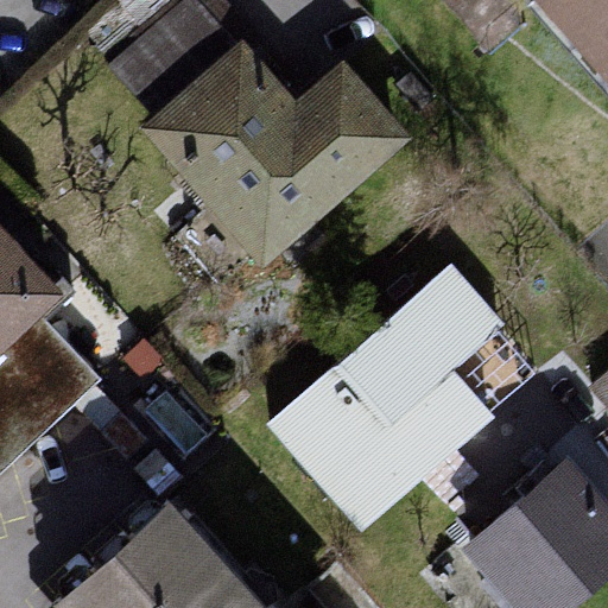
[(153,113),(244,38),(211,0),(181,0),(109,59),(153,113)]
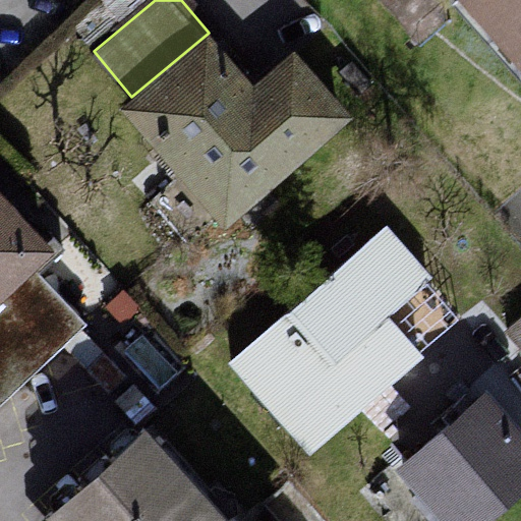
[(520,0),(457,0),(520,72),(520,0)]
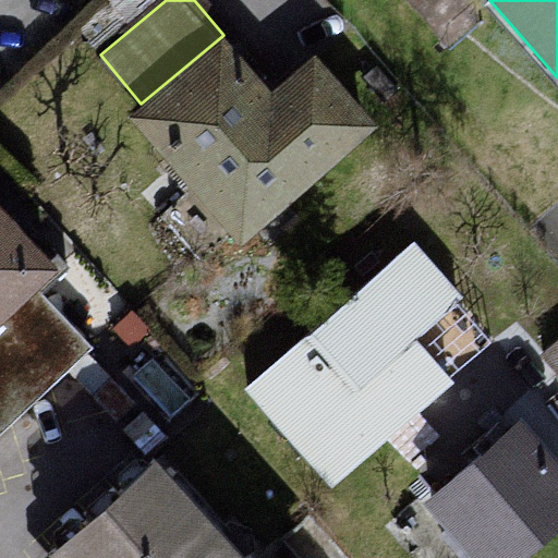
[(141,104),(124,121),(235,246),(373,125),(310,55),(270,89),(223,35),(141,104)]
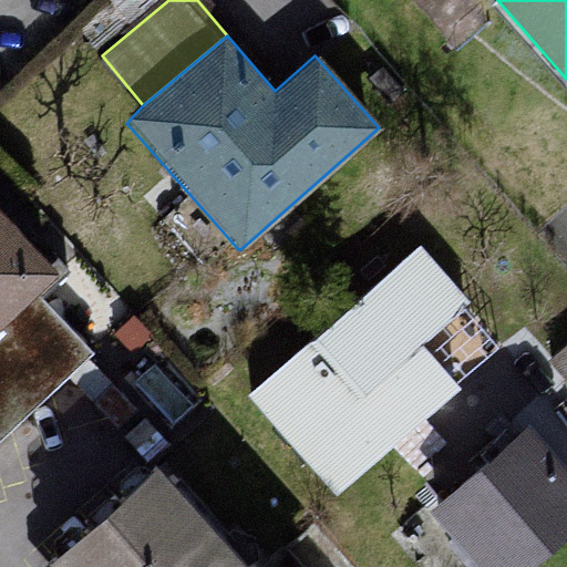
[(0,208),(0,326),(39,291),(59,272),(0,208)]
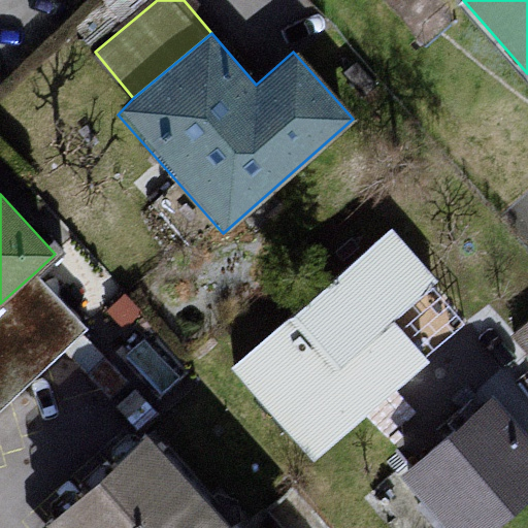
[(442,283),(393,226),(230,366),(315,463),(431,362),(397,323),(442,283)]
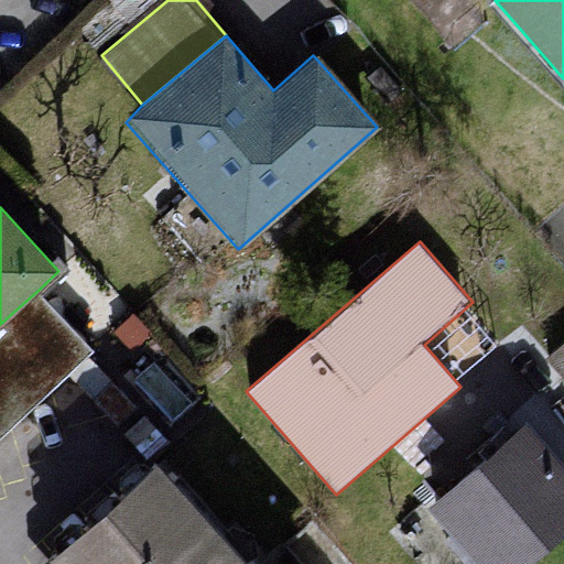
[(0,438),(96,350),(39,290),(0,324),(0,438)]
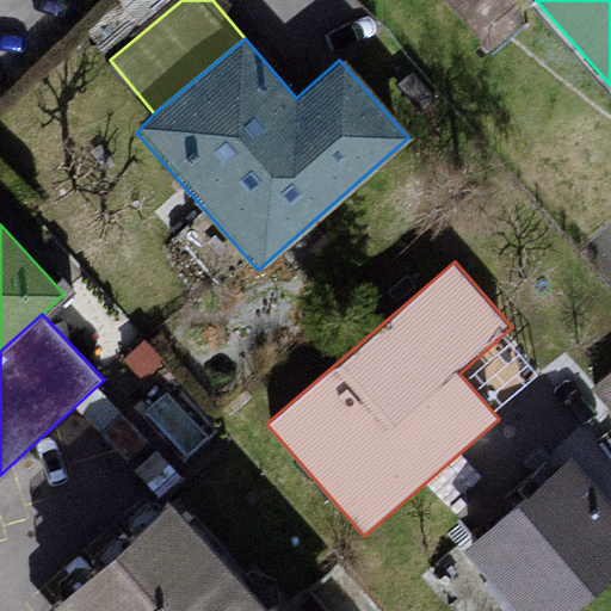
[(610,384),(610,357),(598,366),(610,384)]
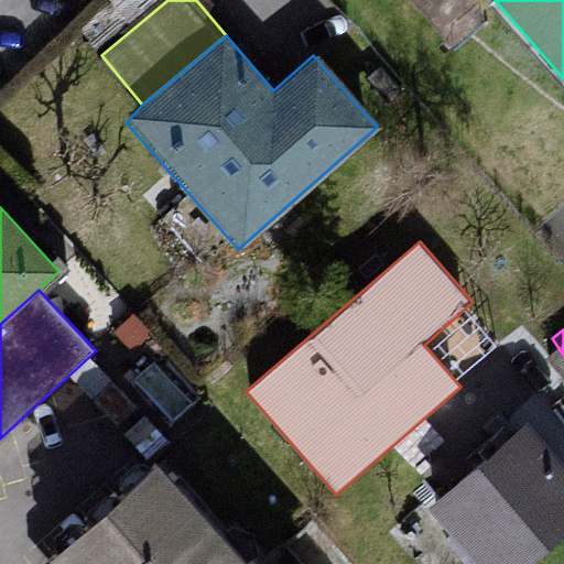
[(540,563),(563,544),(563,467),(530,426),(432,508),(479,563),(540,563)]
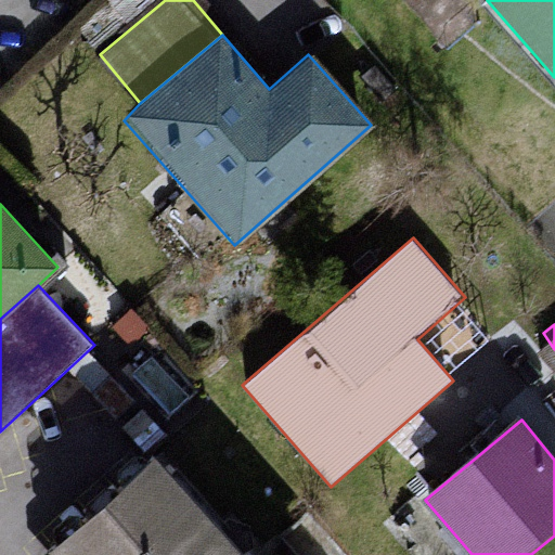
[(248,554),(155,455),(49,554),(248,554)]
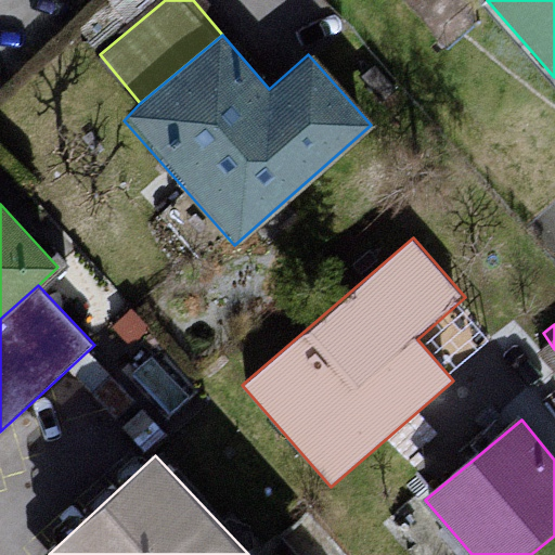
All buildings are outlined.
